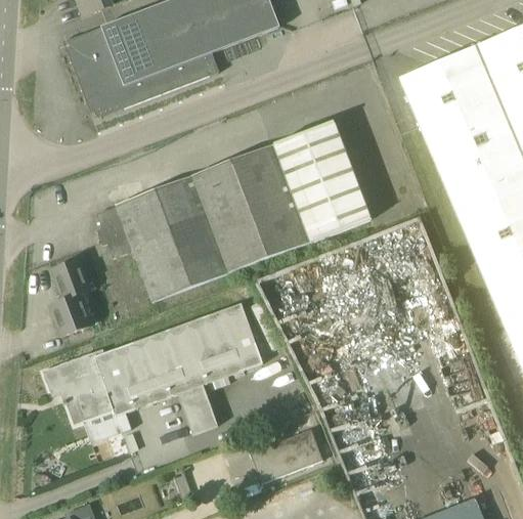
[(211,51),(278,25),(268,0),(167,0),(62,40),(85,100),(89,99),(95,114),(96,116),(98,116),(218,71),(211,51)]
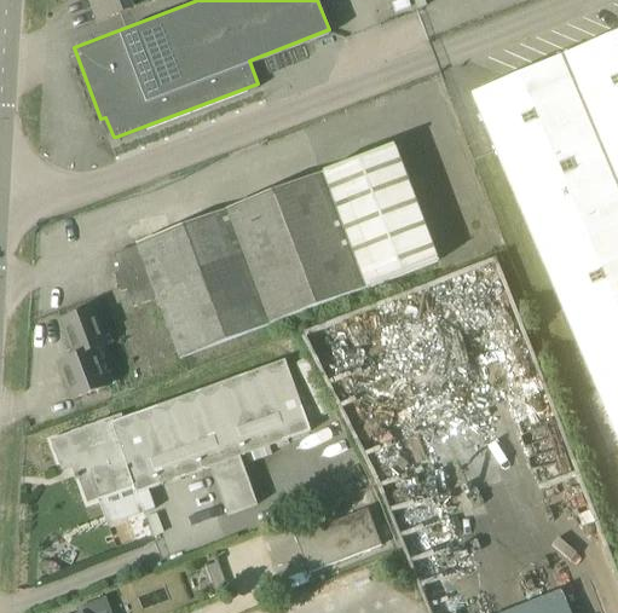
[(91,0),(98,17),(120,9),(125,7),(133,4),(132,0),(91,0)]
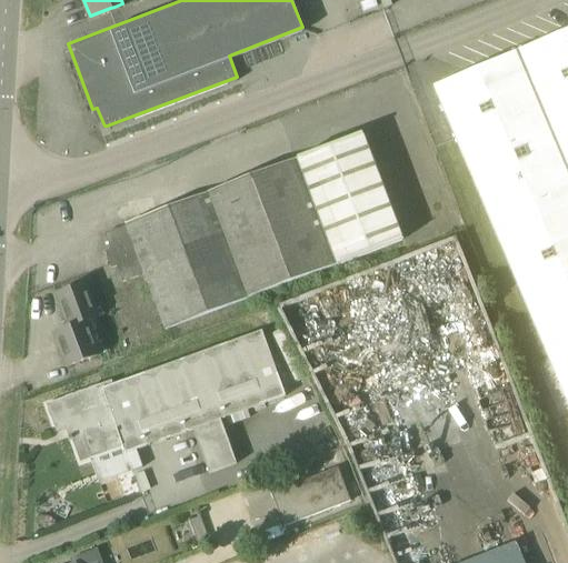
[(567,26),(434,83),(567,401),(567,26)]
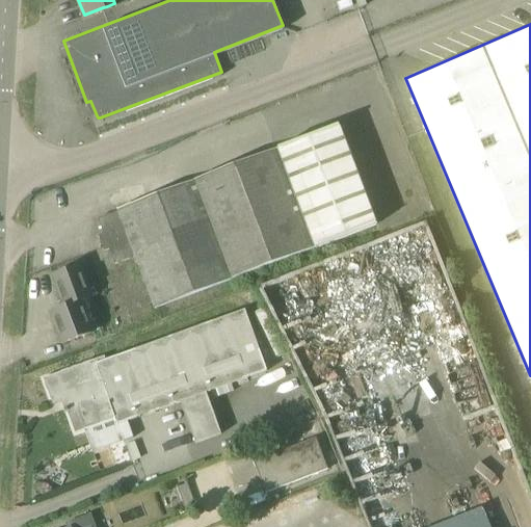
[(154,304),(375,220),(338,122),(117,206),(118,207),(97,215),(103,230),(98,232),(104,248),(109,246),(114,262),(135,254),(154,304)]
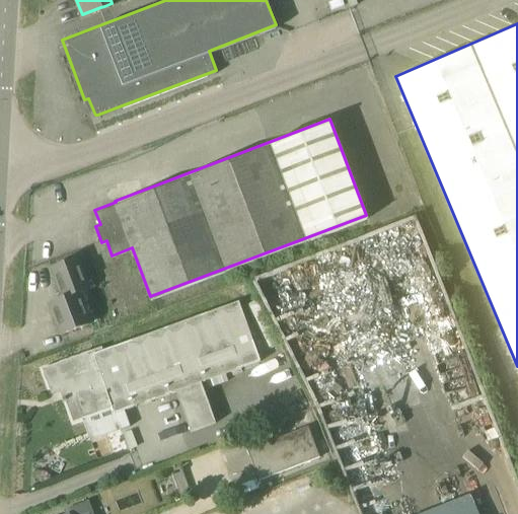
[(88,286),(84,275),(77,255),(51,266),(62,296),(49,301),(60,332),(89,320),(78,290),(88,286)]
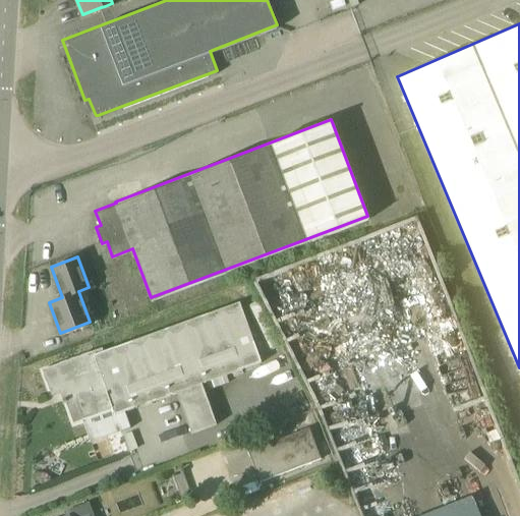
[(200,382),(261,360),(239,300),(103,349),(102,345),(42,367),(51,393),(61,389),(64,397),(61,397),(62,400),(65,399),(72,420),(112,406),(114,412),(176,390),(190,431),(216,421),(200,382)]
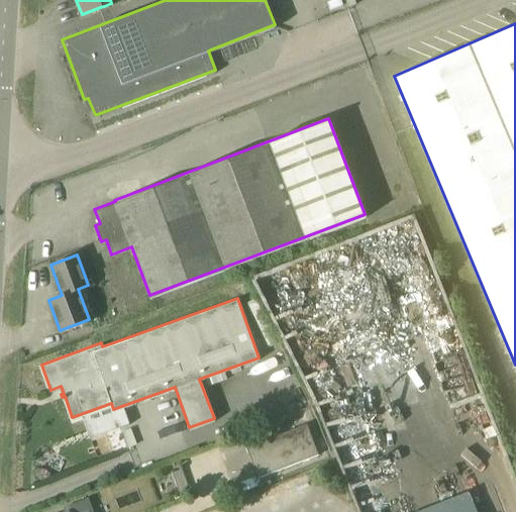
[(480,389),(457,397),(467,420),(489,412),(480,389)]
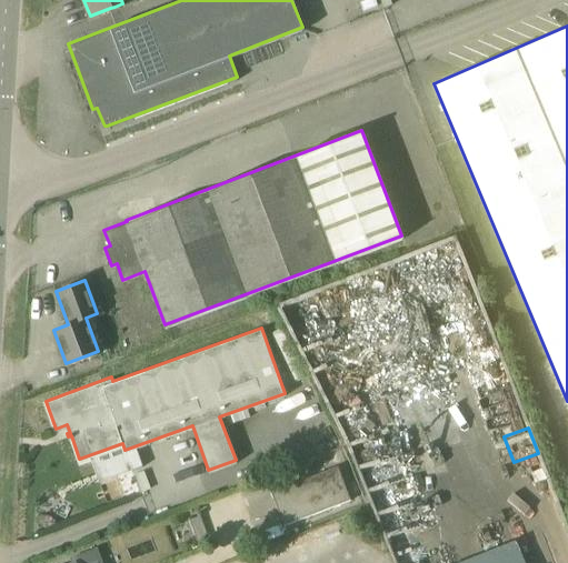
[(282,523),(349,498),(337,464),(270,490),(282,523)]
